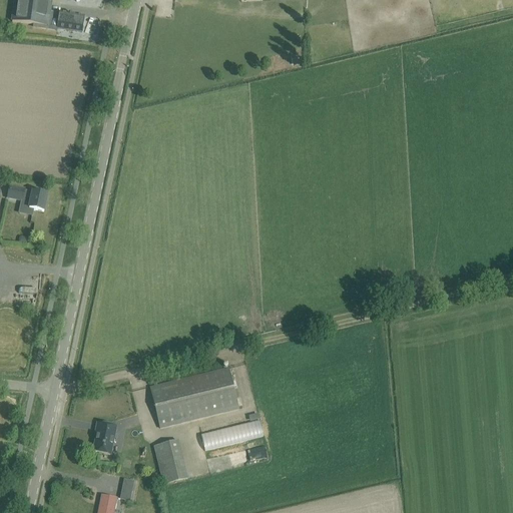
[(15,0),(12,22),(48,27),(49,20),(58,21),(57,29),(82,33),(84,17),(59,13),(59,15),(50,13),(51,0),(15,0)]
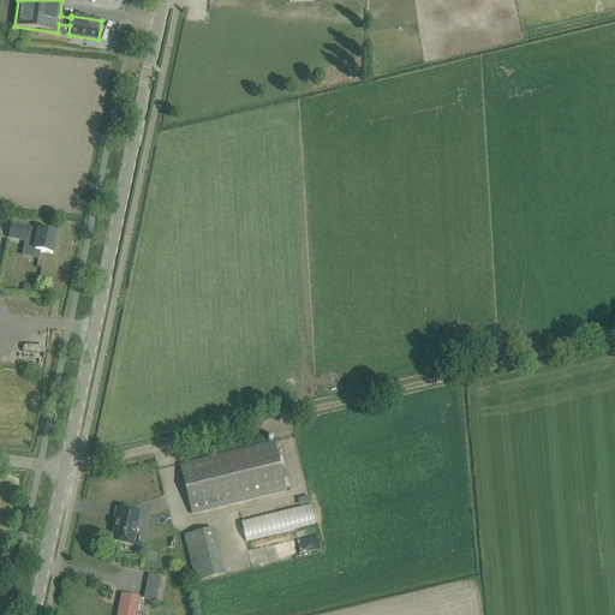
[(35,251),(41,252),(53,255),(57,234),(40,231),(40,233),(29,231),(30,230),(12,226),(10,239),(27,243),(28,240),(37,242),(35,251)]
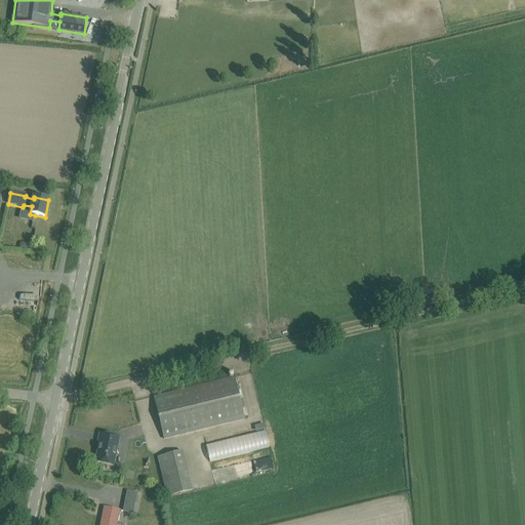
[(234,378),(154,398),(164,439),(244,419),(234,378)]
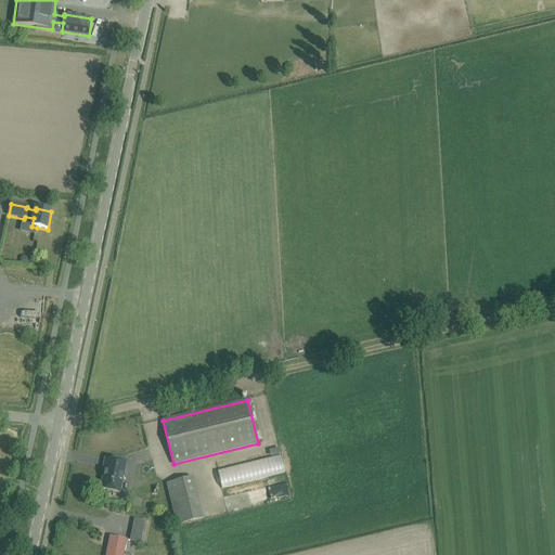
[(280,449),(270,452),(271,457),(281,455),(280,449)]
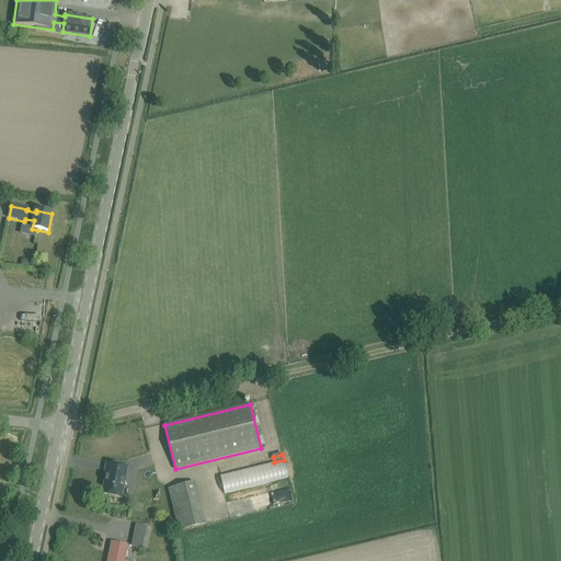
[(274,462),(220,476),(225,493),(288,478),(284,460),(274,462)]
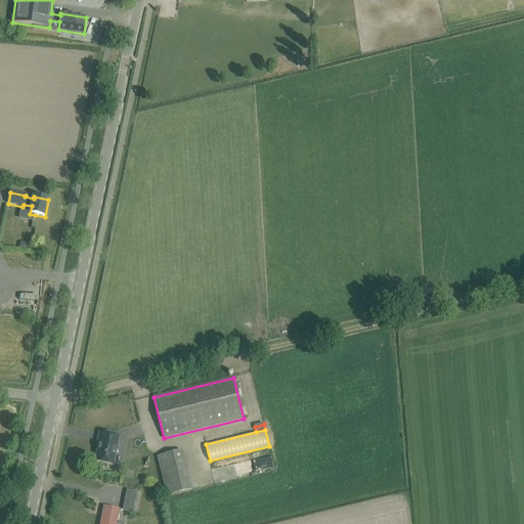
[(99,442),(95,463),(113,466),(118,437),(99,433),(98,442),(99,442)]
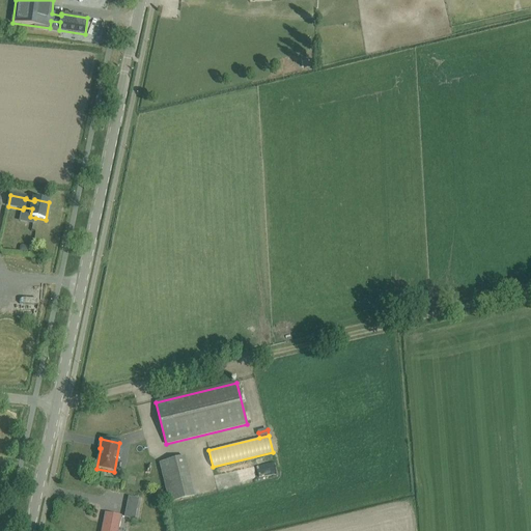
[(159,464),(168,503),(194,497),(185,457),(159,464)]
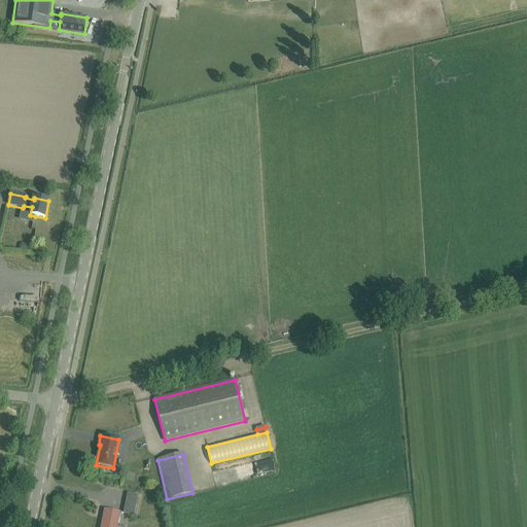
[(242,466),(245,478),(276,470),(273,458),(242,466)]
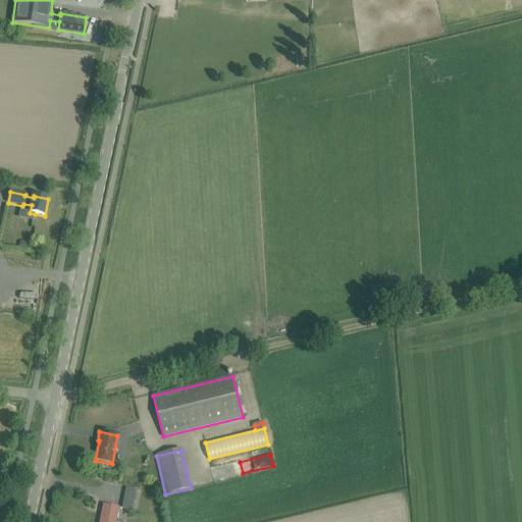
[(136,496),(125,493),(123,505),(134,507),(136,496)]
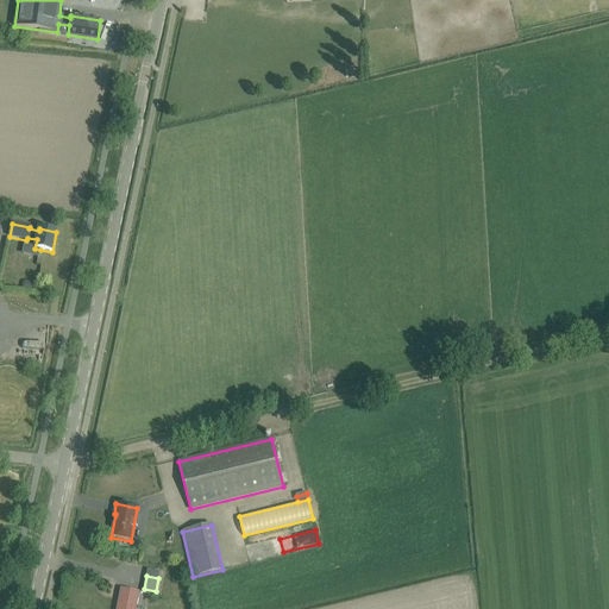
[(154,608),(151,594),(133,598),(135,608),(154,608)]
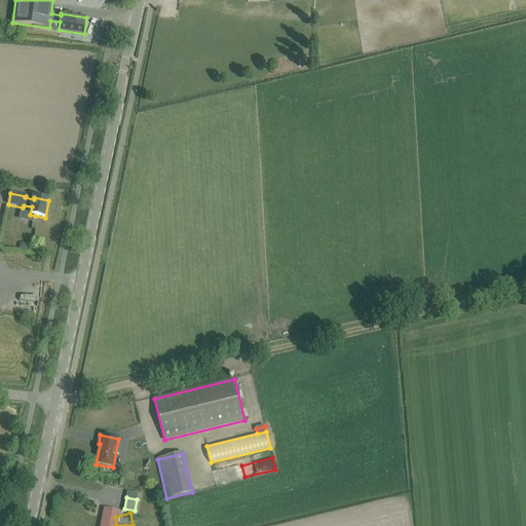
All buildings are outlined.
